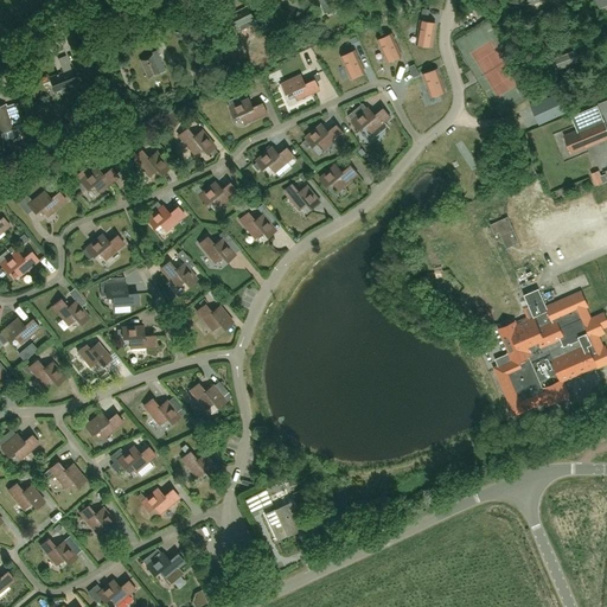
[(338,7),(336,0),(319,0),(325,14),(338,7)]
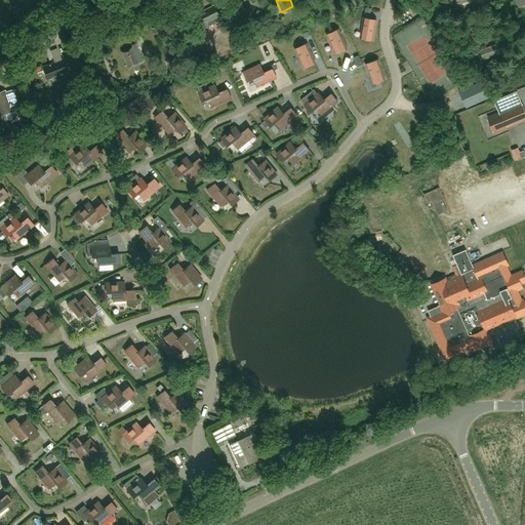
[(468,0),(447,0),(440,3),(444,13),(469,2),(468,0)]
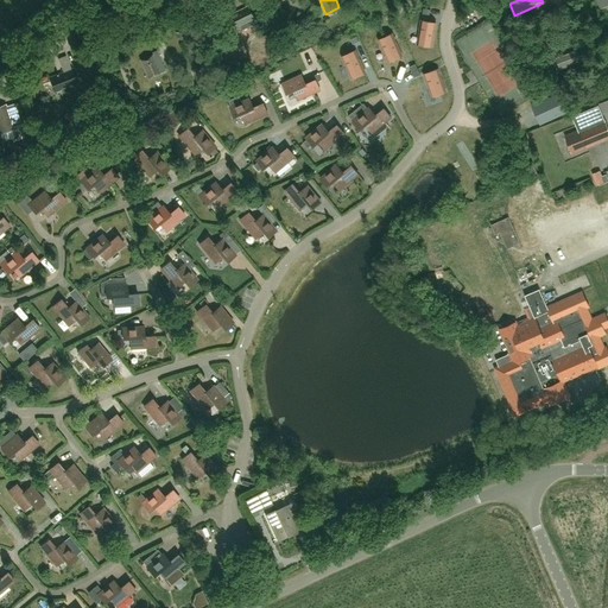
[(247,6),(226,17),(234,31),(255,19),(247,6)]
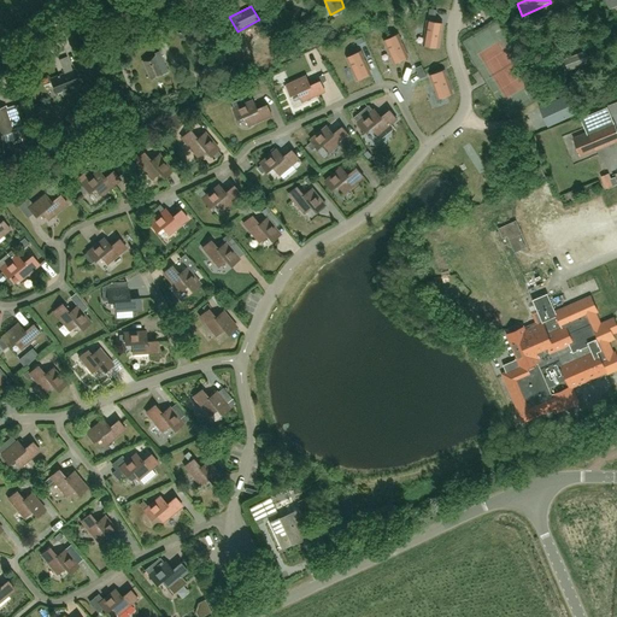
[(428,21),(423,45),(439,47),(442,23),(428,21)]
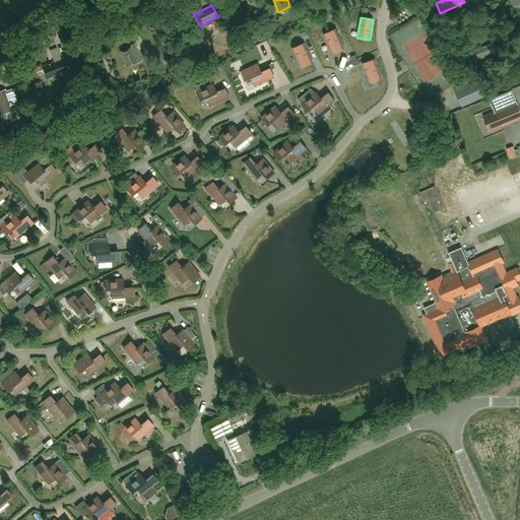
[(506,24),(497,28),(500,36),(509,31),(506,24)]
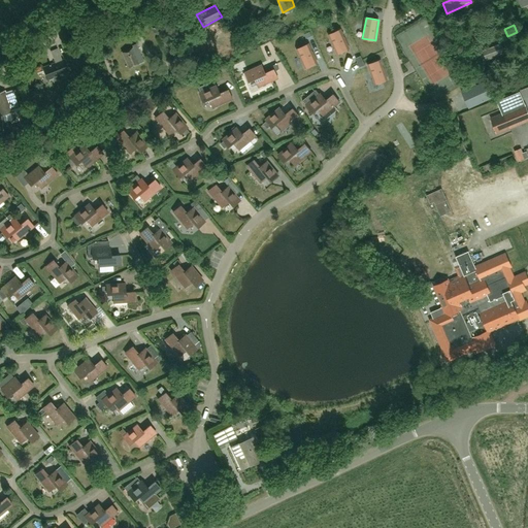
[(340,30),(329,35),(337,54),(349,48),(340,30)]
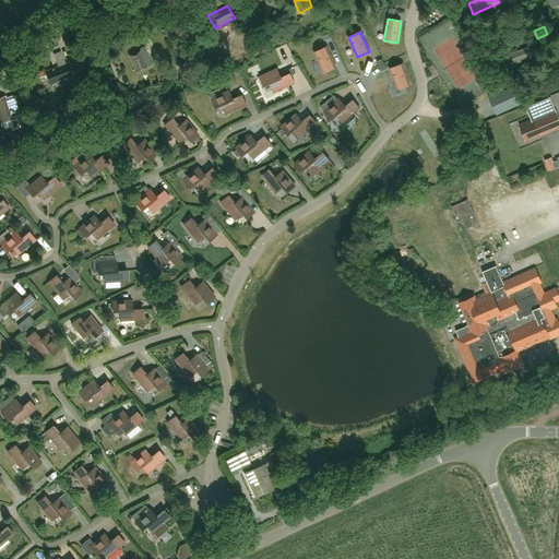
[(532,45),(511,54),(514,64),(535,56),(532,45)]
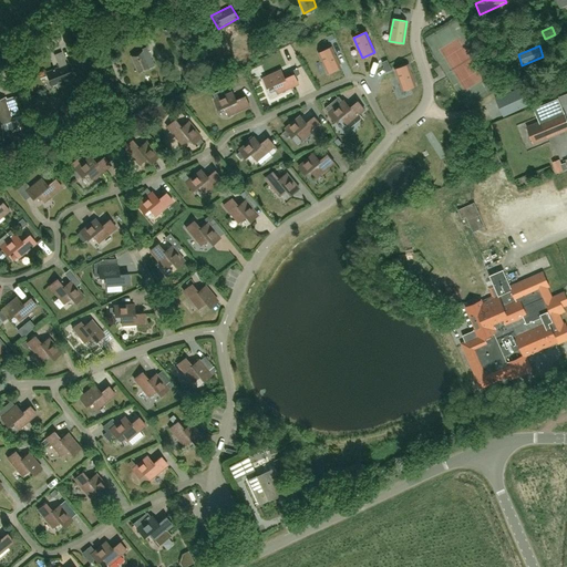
[(331,47),(319,53),(328,73),(340,66),(331,47)]
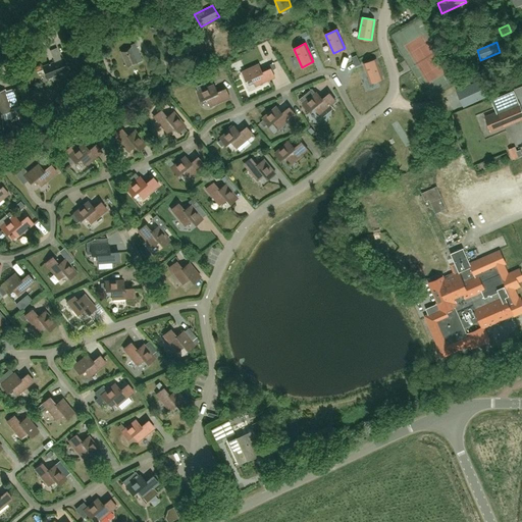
[(135,44),(131,45),(131,47),(119,52),(127,68),(143,61),(135,44)]
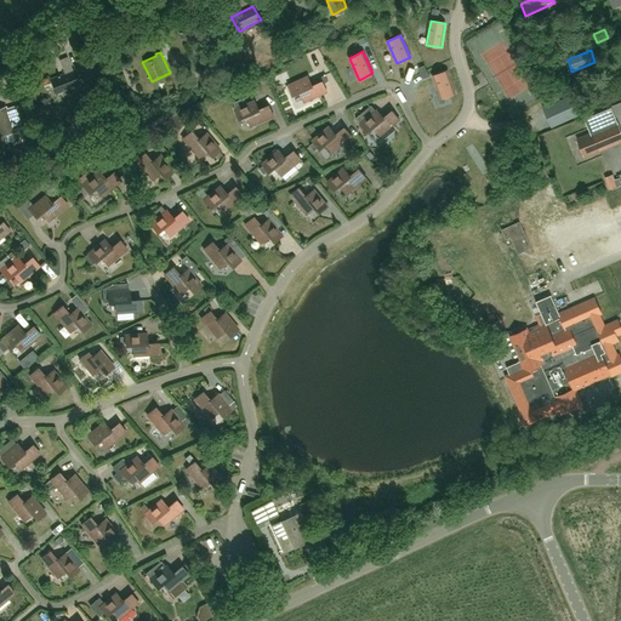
[(448,70),(433,75),(442,98),(455,93),(448,70)]
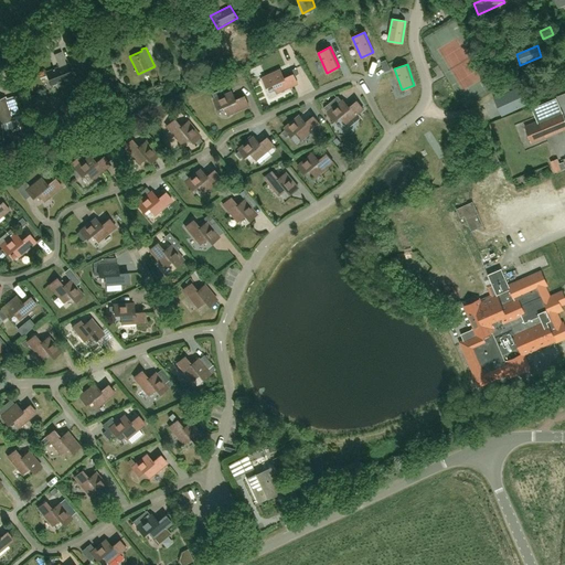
[(45,73),(50,86),(57,83),(59,87),(72,82),(70,78),(71,78),(66,65),(45,73)]
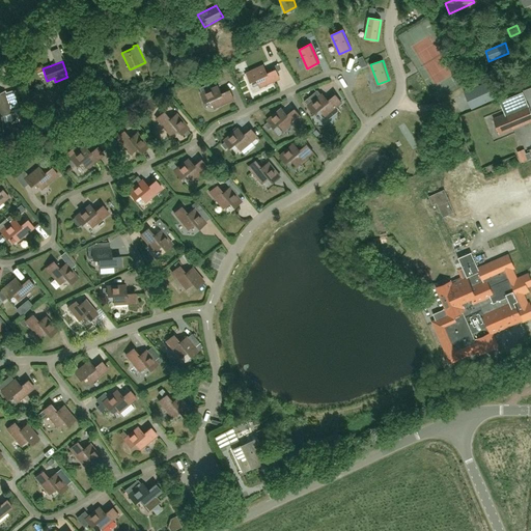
[(274,65),(276,70),(268,74),(263,65),(247,73),(251,82),(256,79),(260,87),(280,79),(277,72),(281,70),(278,64),(274,65)]
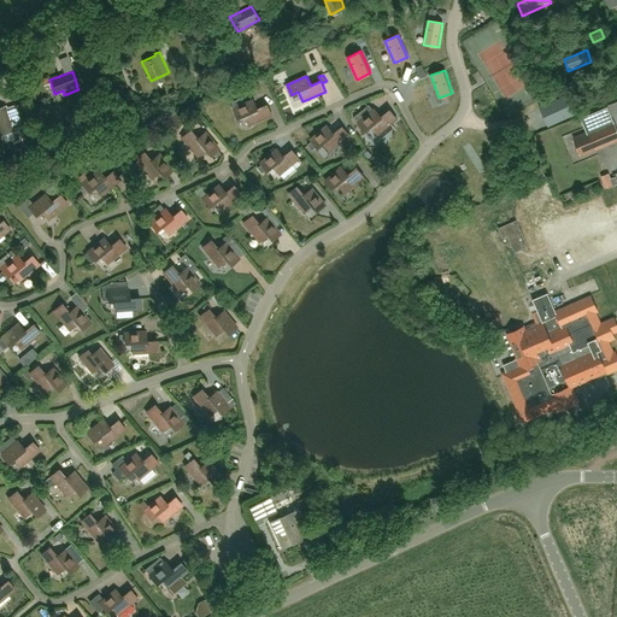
[(566,95),(539,107),(548,127),(576,113),(566,95)]
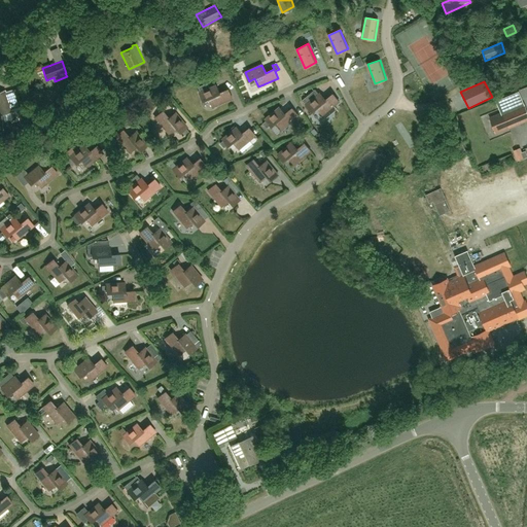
[(220,94),(216,85),(210,89),(208,83),(198,88),(201,93),(200,93),(204,101),(209,99),(213,107),(233,98),(229,90),(220,94)]
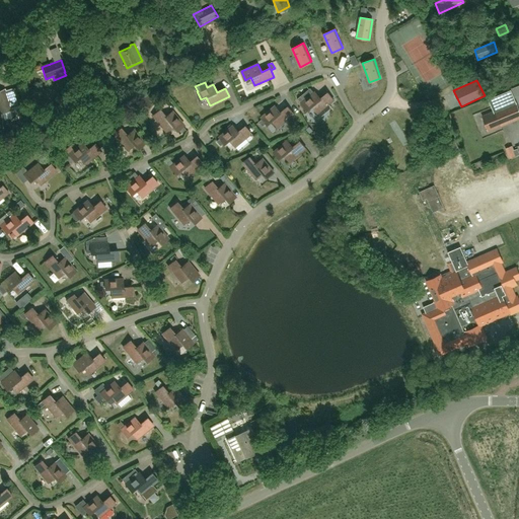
[(0,114),(12,110),(5,88),(0,90),(0,114)]
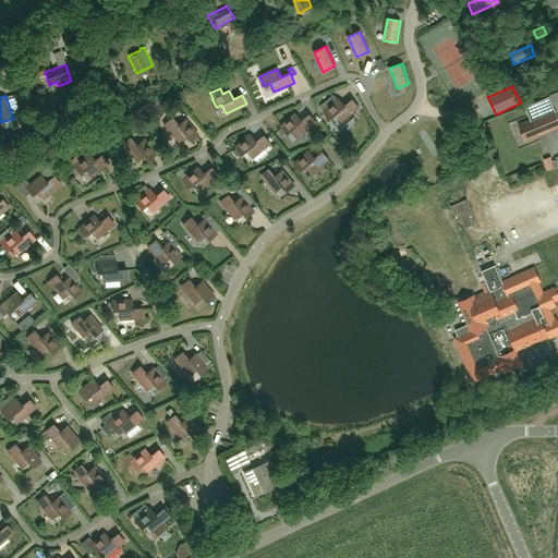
[(328,108),(324,102),(320,106),(324,111),(330,119),(336,114),(341,122),(359,108),(352,100),(344,106),(339,99),(328,108)]
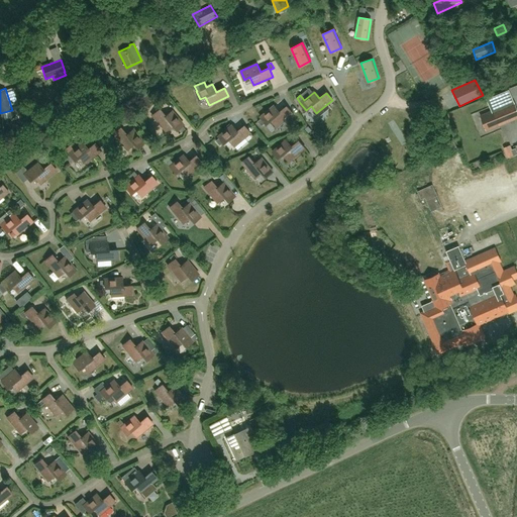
[(516,108),(514,101),(513,102),(492,111),(480,115),(487,131),(516,118),(516,108)]
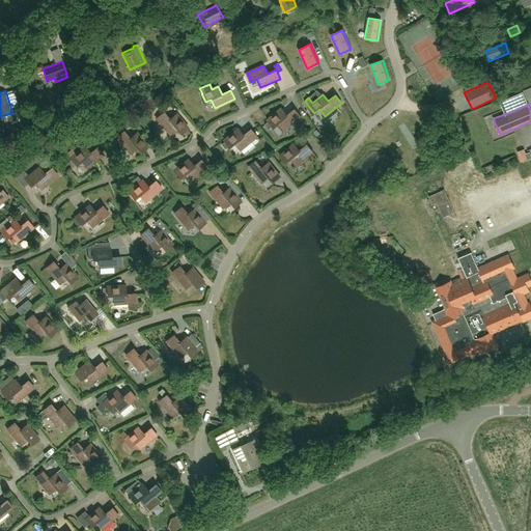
[(287,115),(281,108),(268,120),(269,121),(264,124),(269,129),(273,127),(274,128),(278,123),(284,131),(301,116),(295,109),(287,115)]
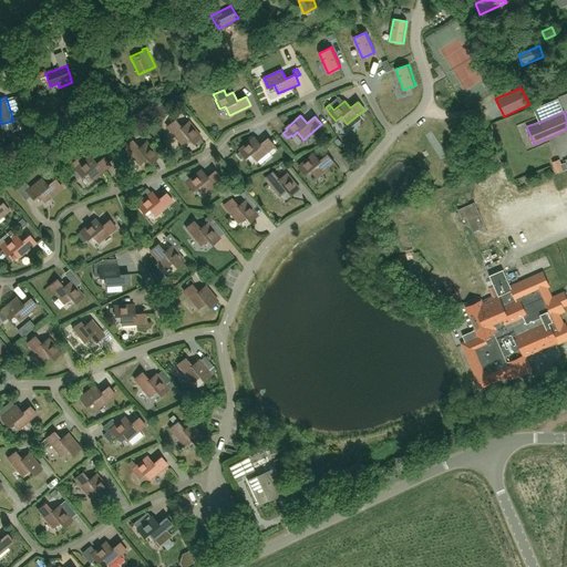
[(174,120),(166,126),(182,144),(188,137),(193,143),(195,142),(197,145),(203,141),(199,137),(200,136),(188,121),(181,127),(174,120)]
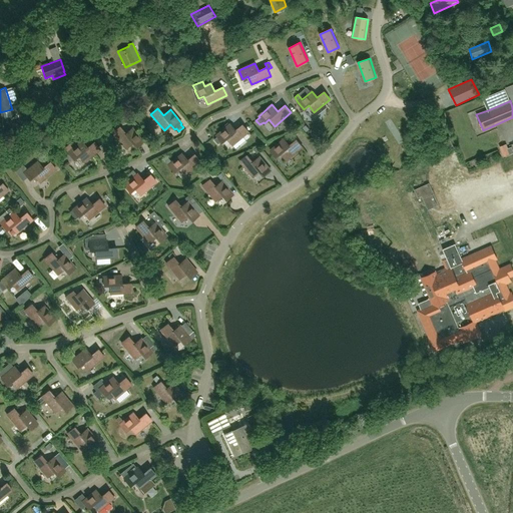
[(235,130),(230,124),(216,135),(217,136),(214,139),(218,144),(221,141),(222,142),(227,138),(232,145),(248,132),(242,124),(235,130)]
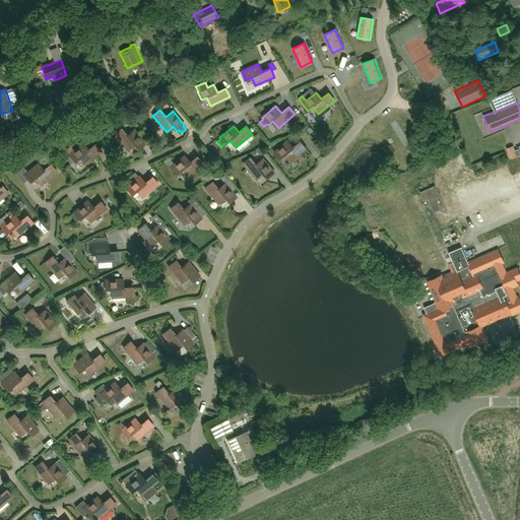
[(121,128),(114,134),(127,150),(134,145),(138,149),(145,143),(134,130),(127,135),(121,128)]
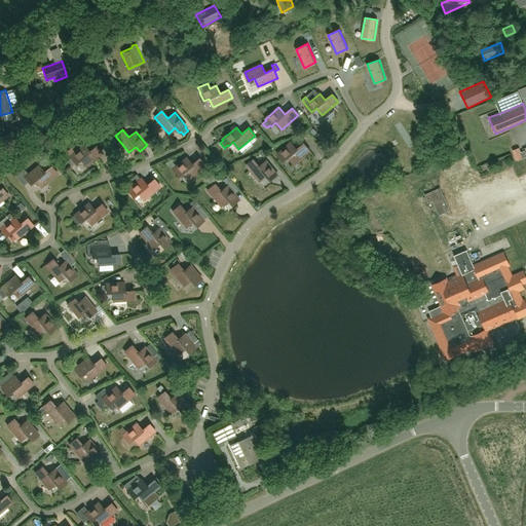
[(291,143),(277,154),(284,161),(288,157),(294,164),(310,151),(304,143),(297,149),(291,143)]
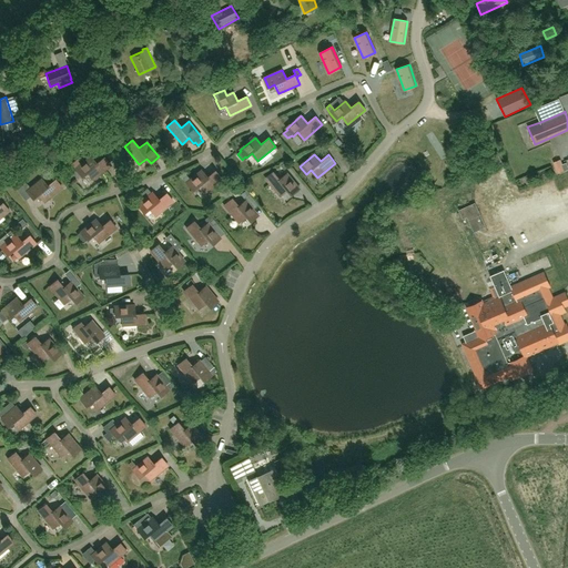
[(97,163),(90,156),(75,169),(77,170),(72,173),(77,179),(81,175),(82,176),(87,172),(93,180),(111,165),(104,158),(97,163)]
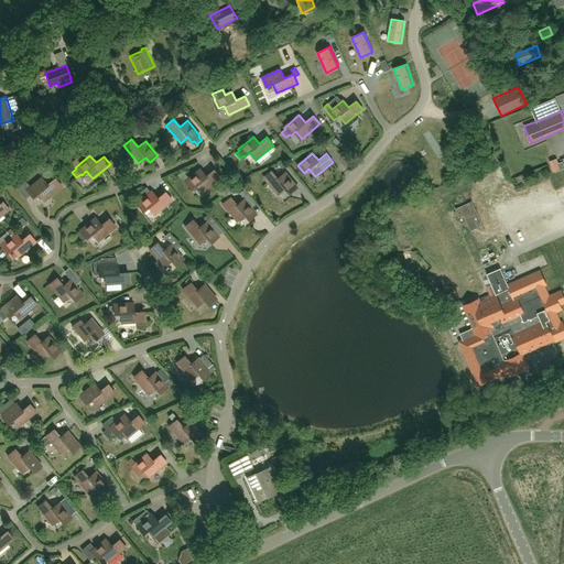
[(184,174),(181,177),(185,182),(192,190),(196,185),(203,192),(220,177),(214,170),(206,176),(199,169),(188,179),(184,174)]
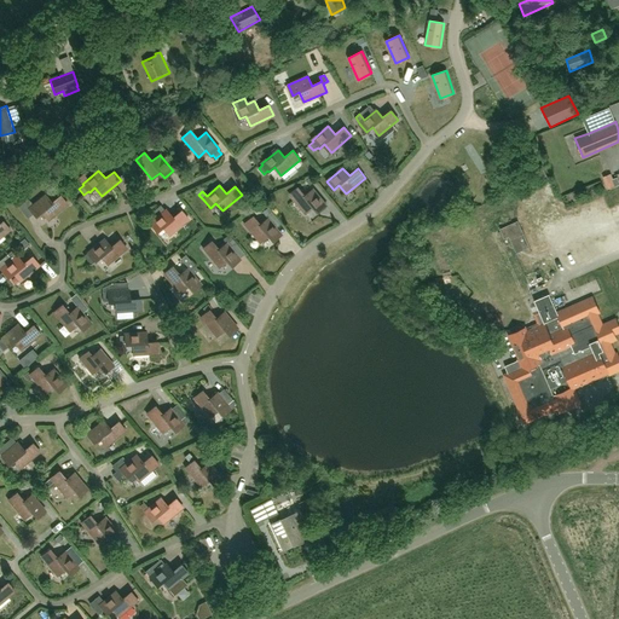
[(313,189),(306,196),(299,187),(290,195),(306,214),(313,207),(318,213),(327,206),(313,189)]
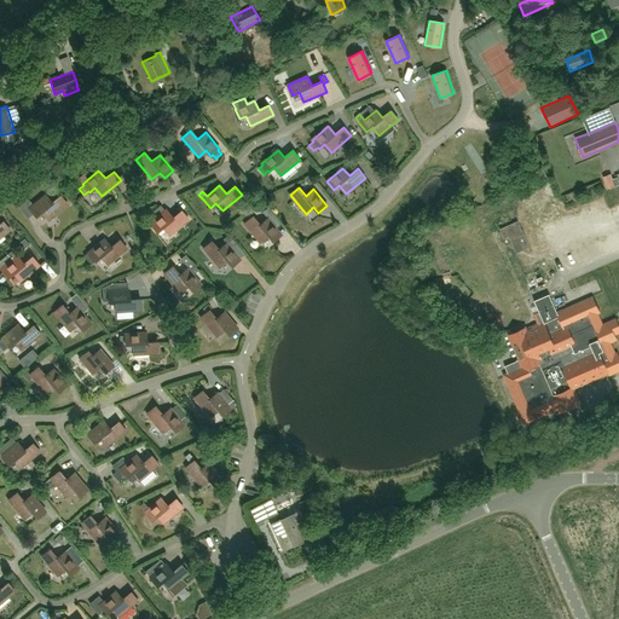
[(24,202),(29,208),(36,217),(41,212),(48,220),(68,204),(61,196),(52,203),(45,195),(33,206),(28,200),(24,202)]
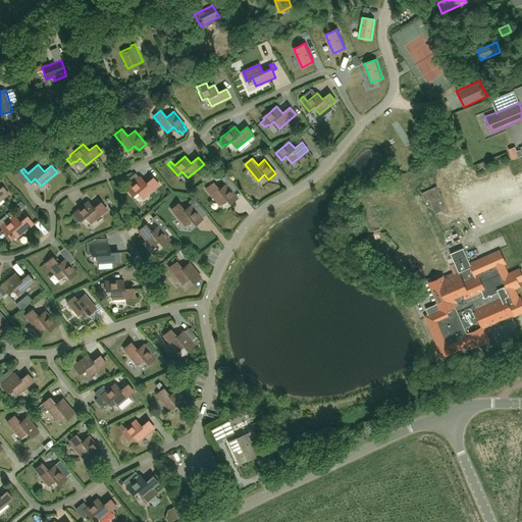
[(125,180),(122,184),(126,189),(133,196),(137,192),(143,199),(159,185),(153,177),(146,184),(140,176),(129,186),(125,180)]
